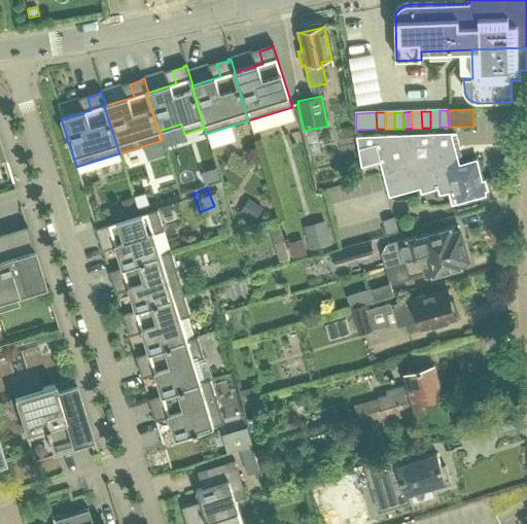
[(96,230),(97,232),(98,232),(101,243),(114,240),(123,268),(124,269),(162,257),(161,256),(154,235),(165,233),(157,210),(96,230)]
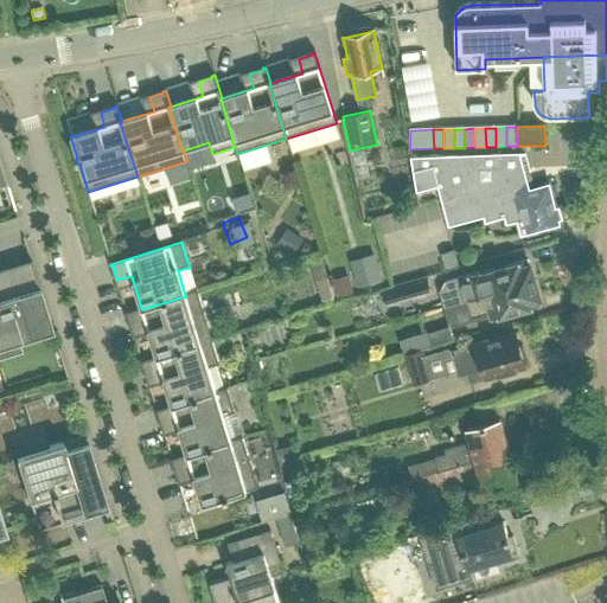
[(356,289),(381,281),(374,255),(349,262),(356,289)]
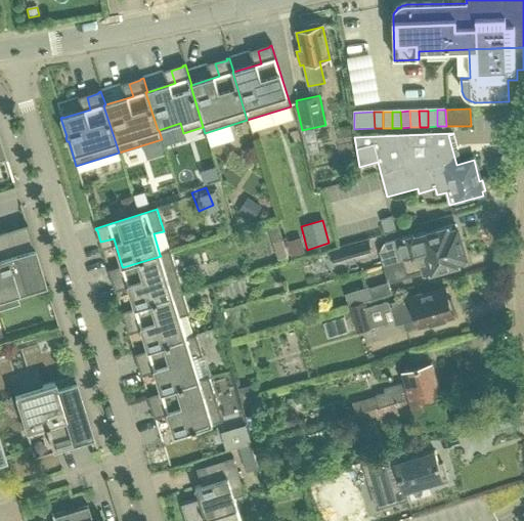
[(0,299),(12,296),(44,286),(45,286),(26,225),(25,225),(25,226),(11,230),(13,235),(7,237),(6,231),(0,232),(0,299)]
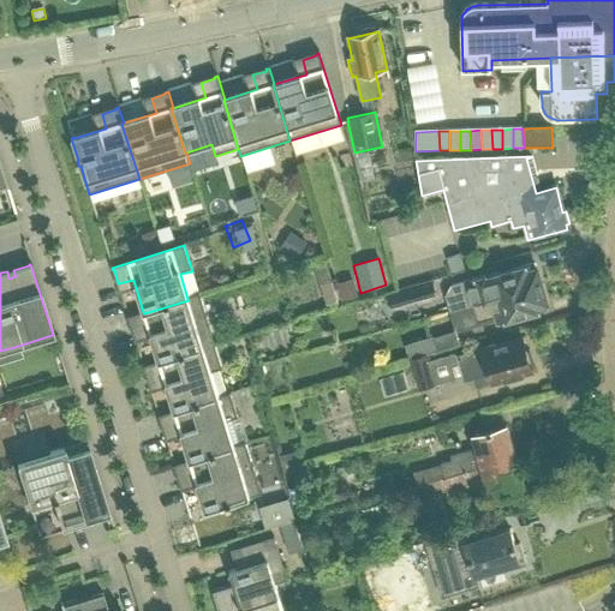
[(451,313),(473,306),(541,287),(537,271),(535,271),(532,264),(485,279),(453,288),(447,299),(451,313)]
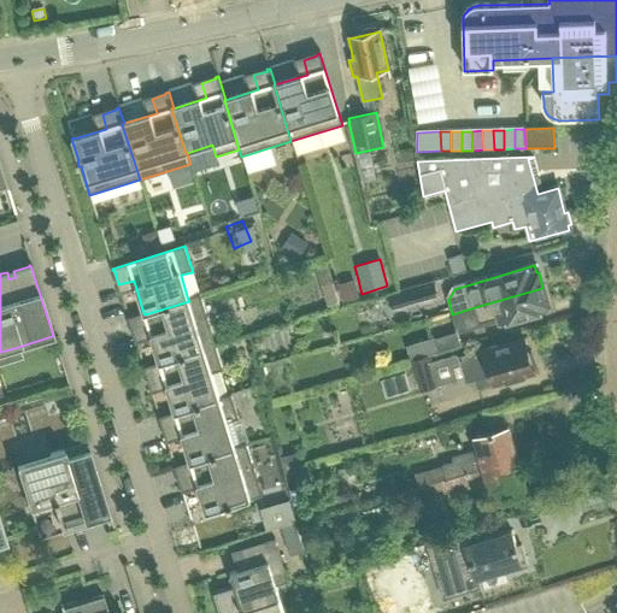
[(335,293),(351,288),(347,273),(331,277),(335,293)]
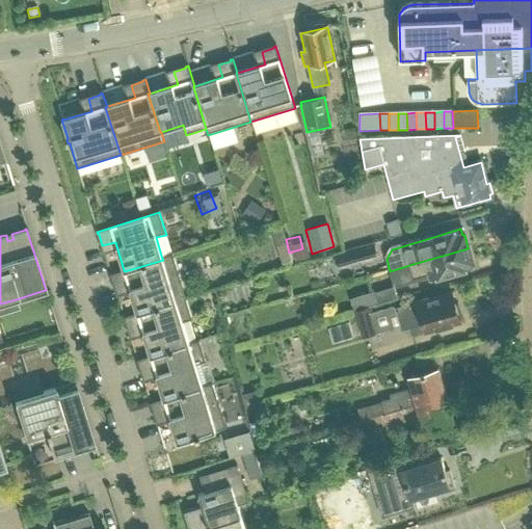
[(336,268),(377,257),(374,245),(333,257),(336,268)]
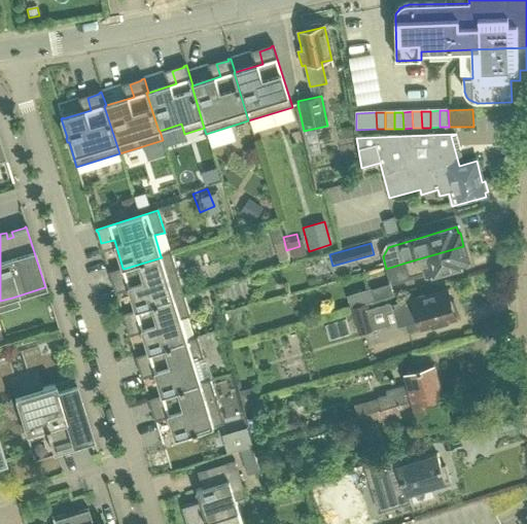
[(406,263),(386,269),(391,285),(412,279),(411,277),(425,272),(427,278),(467,267),(465,260),(467,260),(463,246),(406,263)]
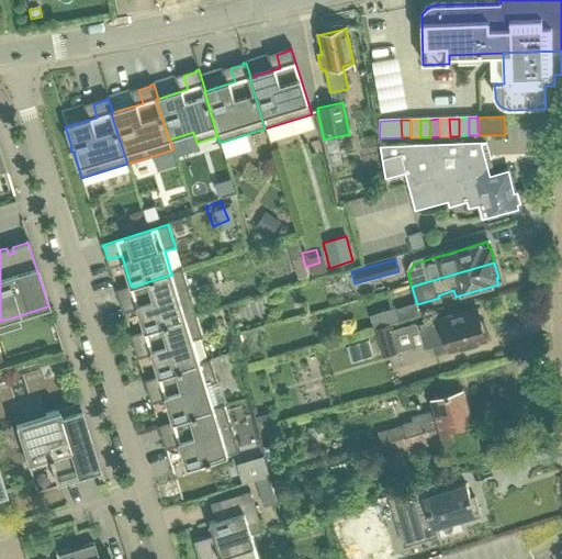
[(145,333),(197,316),(182,270),(171,274),(172,275),(132,287),(131,286),(116,290),(117,293),(119,292),(122,305),(136,301),(145,331),(145,333)]
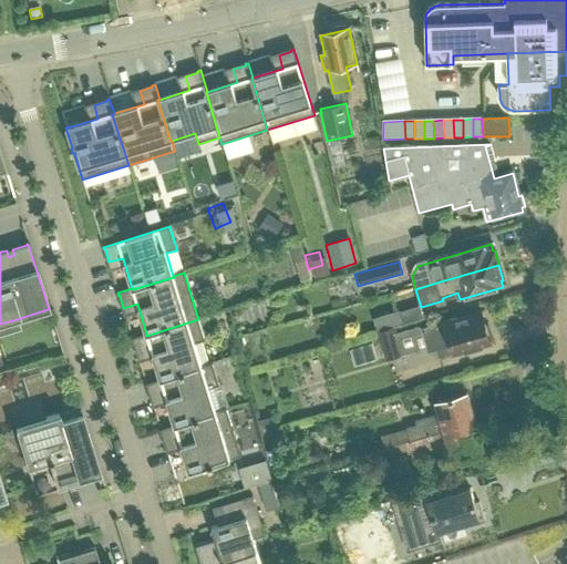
[(377,332),(403,325),(399,311),(373,319),(377,332)]
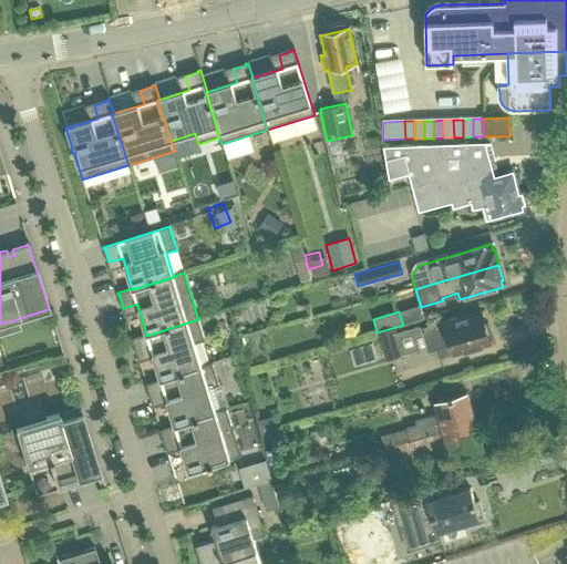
[(486,327),(482,314),(457,321),(455,320),(421,330),(429,354),(437,350),(441,360),(454,357),(455,358),(472,352),(471,349),(491,344),(491,341),(492,338),(490,330),(486,327)]
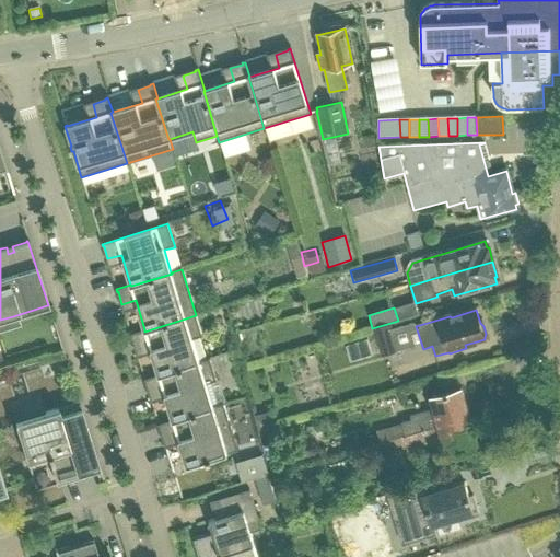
[(199,363),(199,362),(193,340),(202,337),(196,315),(144,332),(144,329),(130,335),(131,337),(132,337),(136,349),(149,345),(159,375),(159,376),(199,363)]
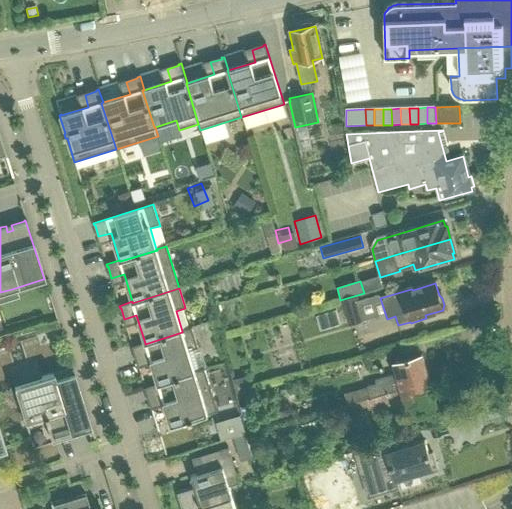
[(357,296),(340,300),(348,326),(364,322),(357,296)]
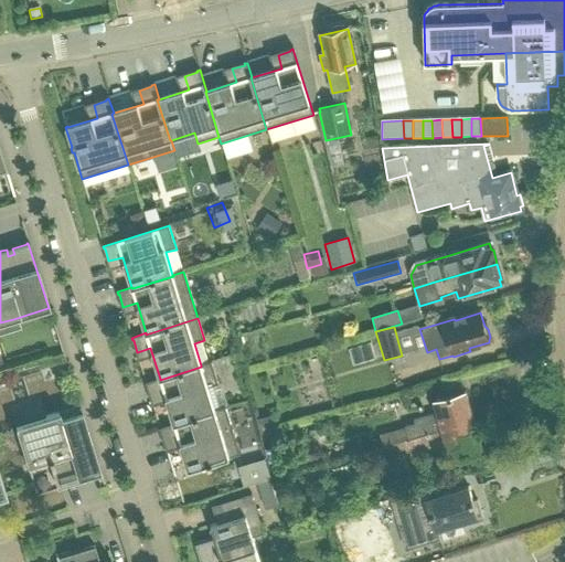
[(215,413),(215,412),(209,389),(219,385),(212,362),(201,366),(201,367),(160,380),(160,379),(146,383),(146,385),(148,385),(151,398),(164,394),(174,424),(174,425),(215,413)]
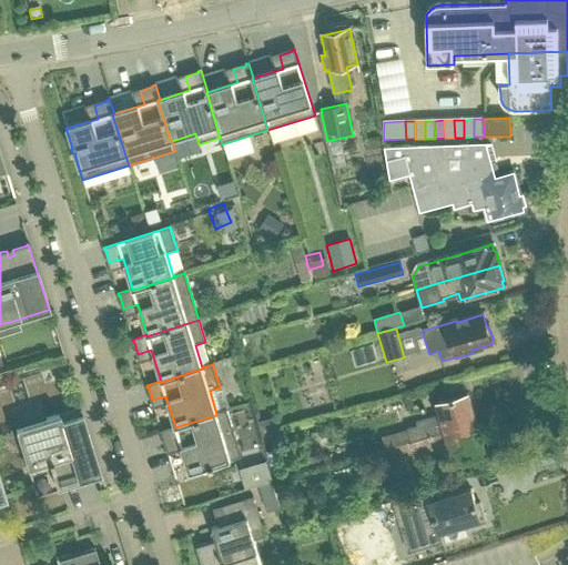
[(468,394),(437,404),(442,422),(381,439),(384,451),(445,433),(476,424),(468,394)]
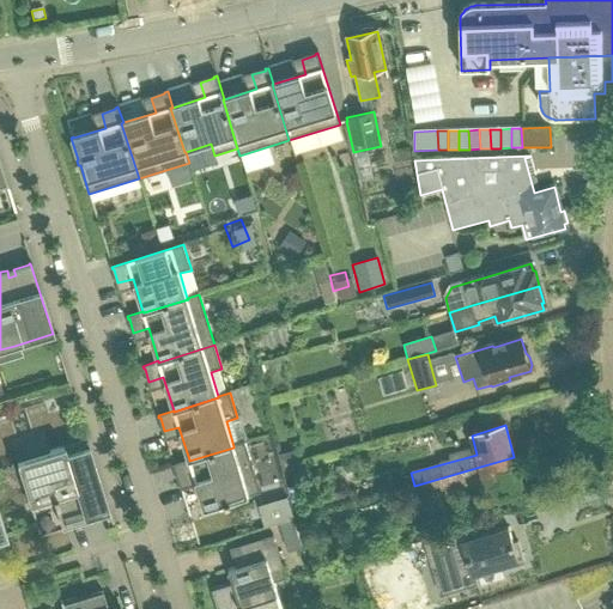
[(85,442),(48,452),(22,461),(14,463),(20,481),(25,497),(28,506),(37,504),(36,503),(50,499),(60,527),(65,525),(84,519),(82,512),(87,510),(90,517),(105,511),(107,512),(108,511),(85,440),(85,442)]
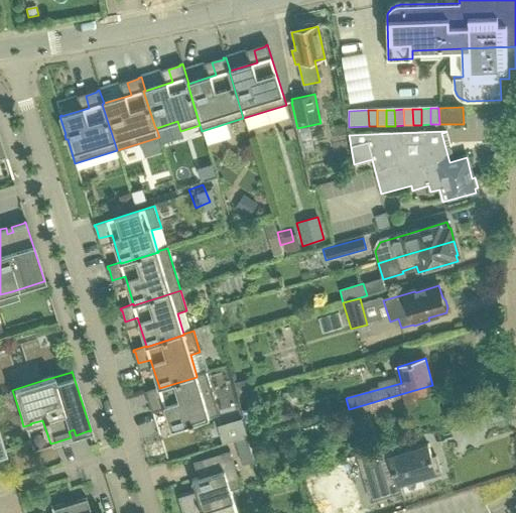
[(159,388),(159,387),(146,391),(146,394),(147,393),(151,405),(163,401),(171,428),(172,430),(190,424),(190,426),(195,424),(195,423),(220,415),(206,373),(197,376),(197,377),(159,388)]
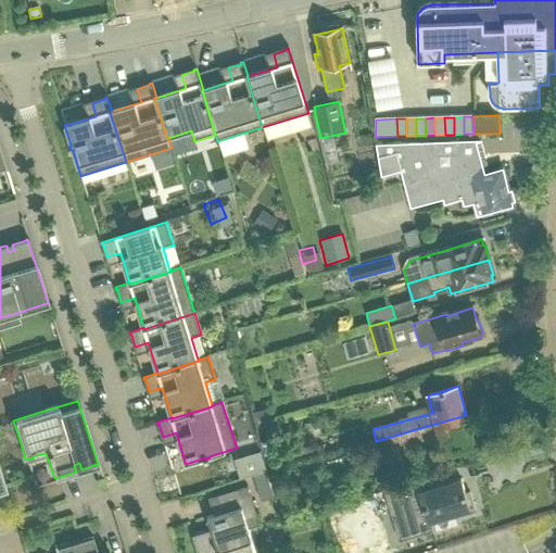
[(466,415),(436,424),(376,441),(381,457),(404,450),(404,444),(439,435),(444,452),(475,443),(466,415)]
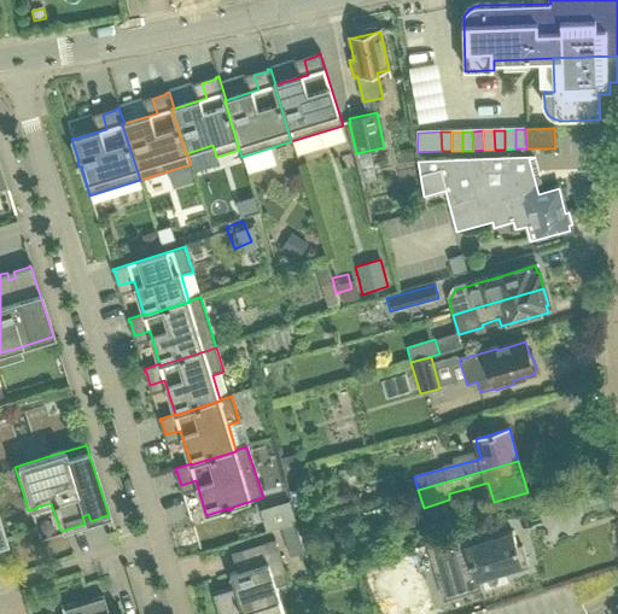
[(266,532),(296,522),(289,502),(260,512),(266,532)]
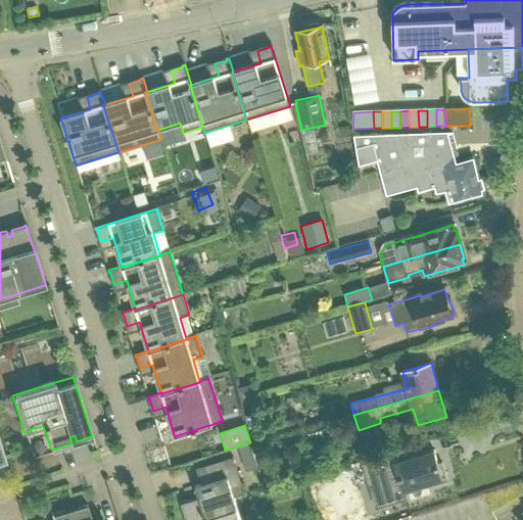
[(379,479),(398,476),(402,491),(441,479),(433,452),(395,464),(392,454),(373,460),(379,479)]
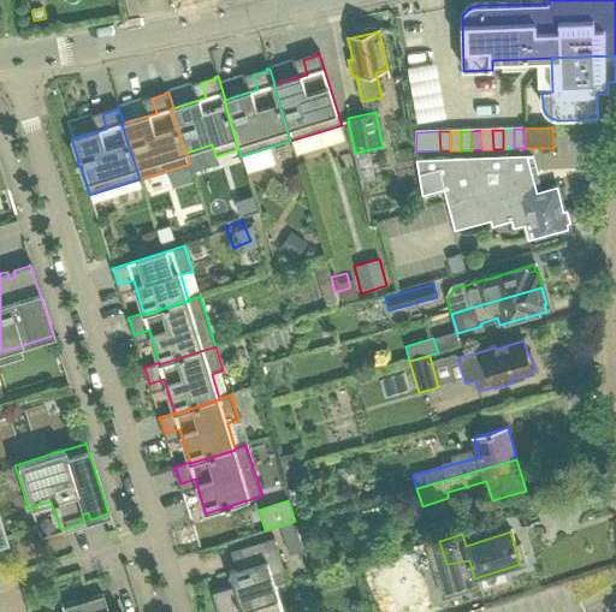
[(288,582),(274,539),(231,552),(237,571),(230,574),(230,576),(232,575),(235,586),(213,593),(218,611),(283,611),(276,586),(288,582)]
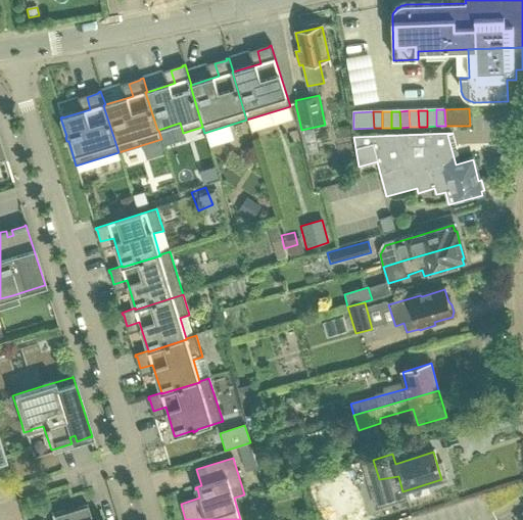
[(258,469),(254,458),(242,462),(245,473),(258,469)]
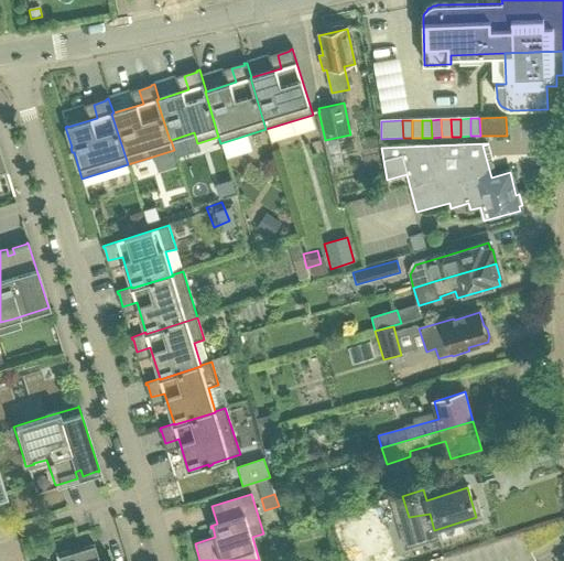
[(97,560),(93,546),(56,557),(55,554),(54,556),(55,560),(97,560)]
